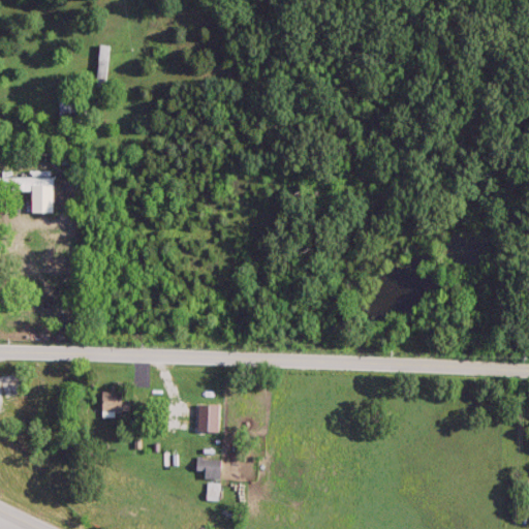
[(111,89),(111,47),(96,47),(96,89),(111,89)]
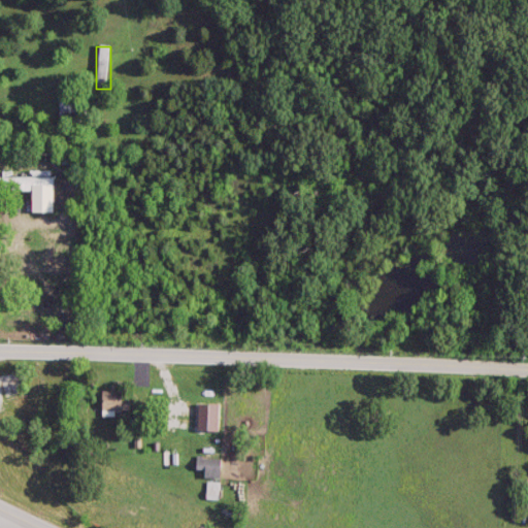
[(78,123),(78,99),(59,99),(59,123),(78,123)]
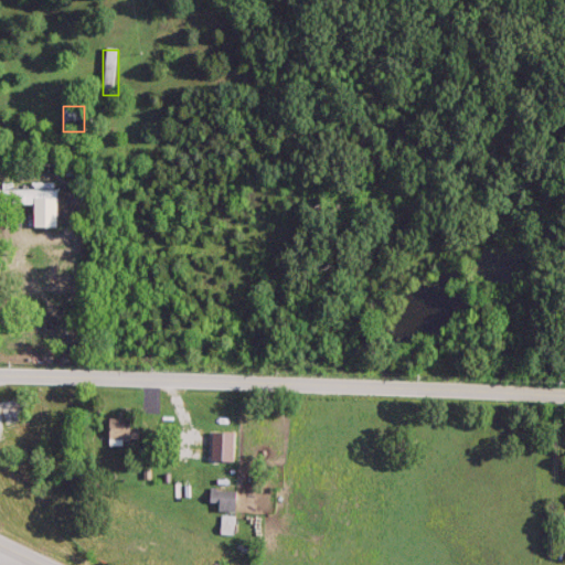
[(33,190),(0,190),(0,205),(33,206),(33,190)]
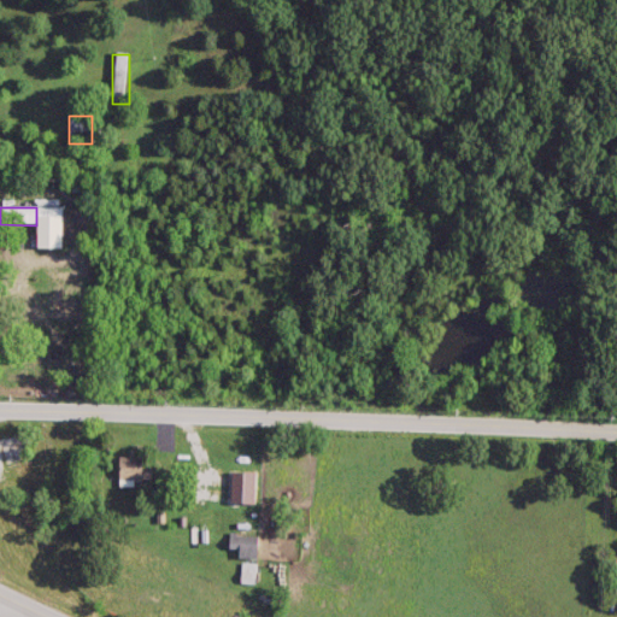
[(116,485),(148,485),(148,460),(116,460),(116,485)]
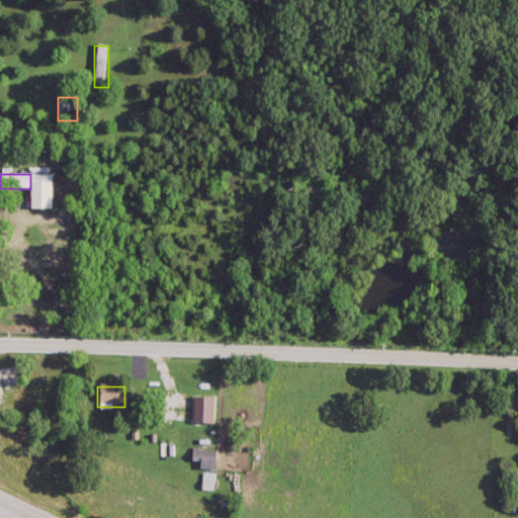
[(190,461),(197,461),(197,469),(211,470),(212,451),(190,450),(190,461)]
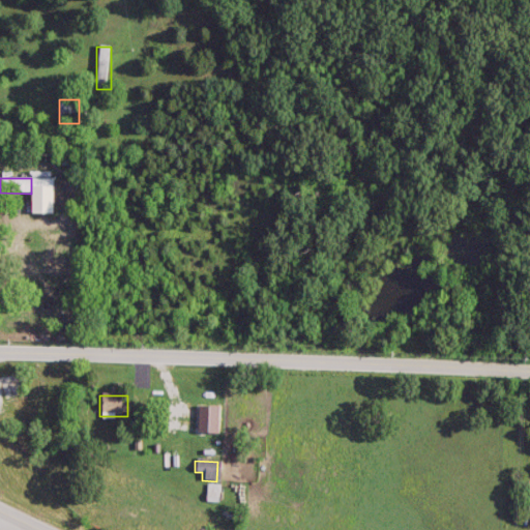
[(218,502),(218,486),(206,486),(206,502),(218,502)]
